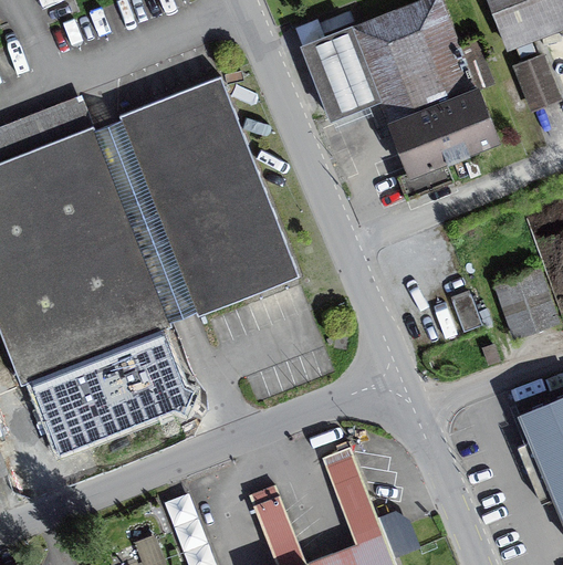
[(438,0),(420,0),(301,46),(330,119),(376,101),(377,104),(368,107),(377,128),(385,125),(404,173),(394,177),(403,200),(450,182),(442,161),(493,142),(473,91),(490,84),(473,43),(458,50),(438,0)]
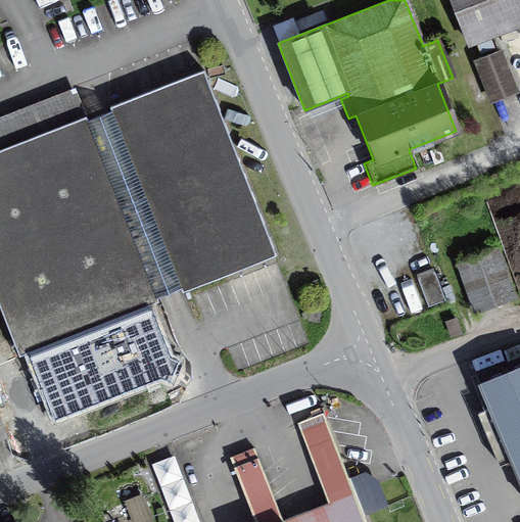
[(519,0),(450,0),(467,43),(519,21),(519,0)]
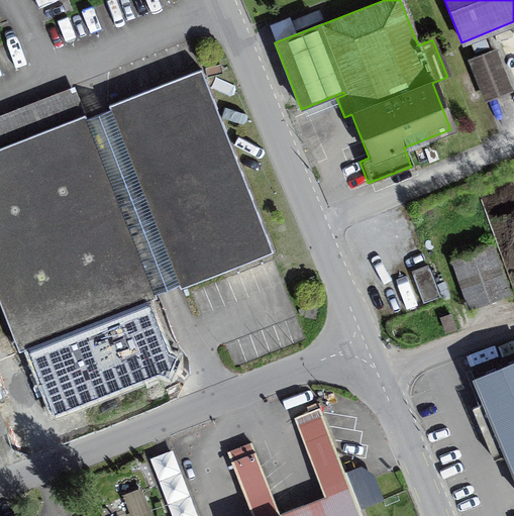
[(492,53),(469,62),(484,99),(507,90),(492,53)]
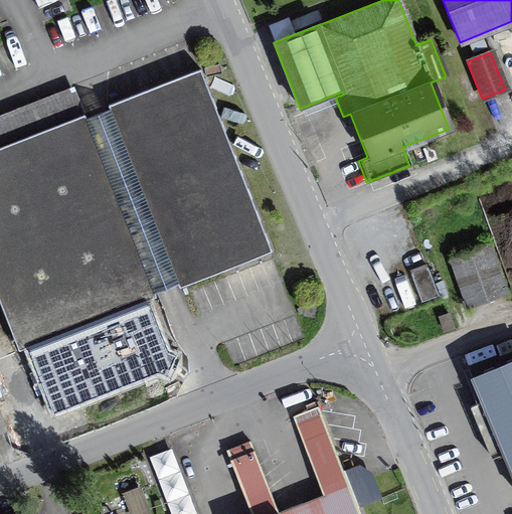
[(176,284),(178,288),(270,252),(198,69),(106,106),(108,110),(83,119),(152,293),(176,284)]
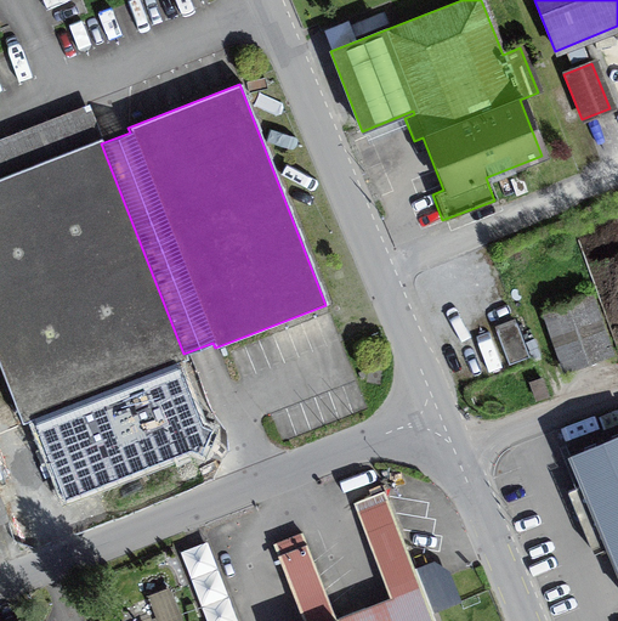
[(32,418),(35,428),(177,372),(175,363),(186,359),(183,354),(101,144),(100,140),(0,179),(0,371),(21,423),(32,418)]
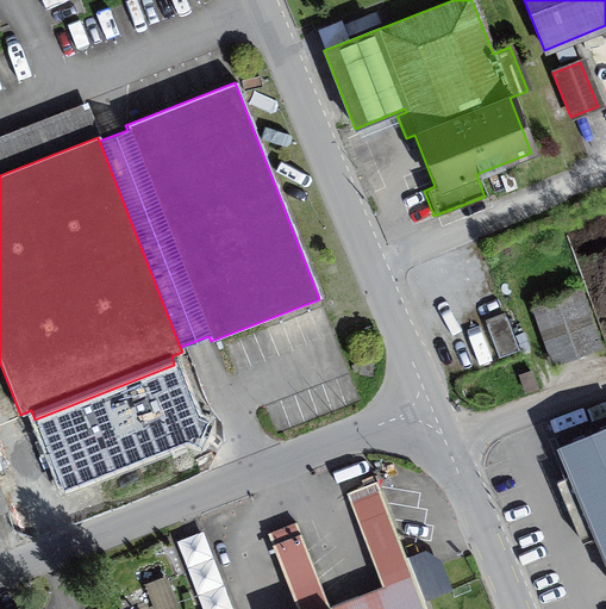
[(576,291),(531,308),(551,364),(597,348),(576,291)]
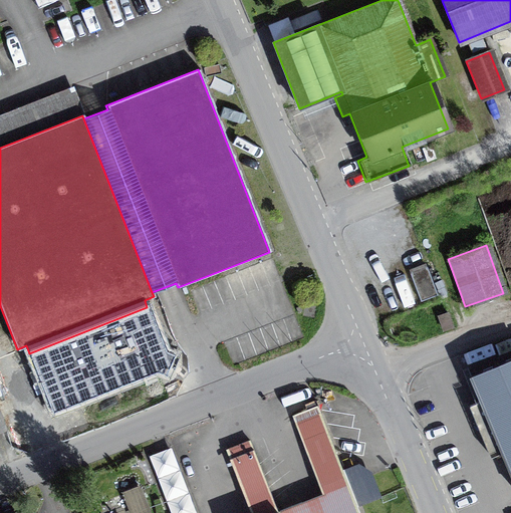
[(426,267),(408,274),(418,302),(436,295),(426,267)]
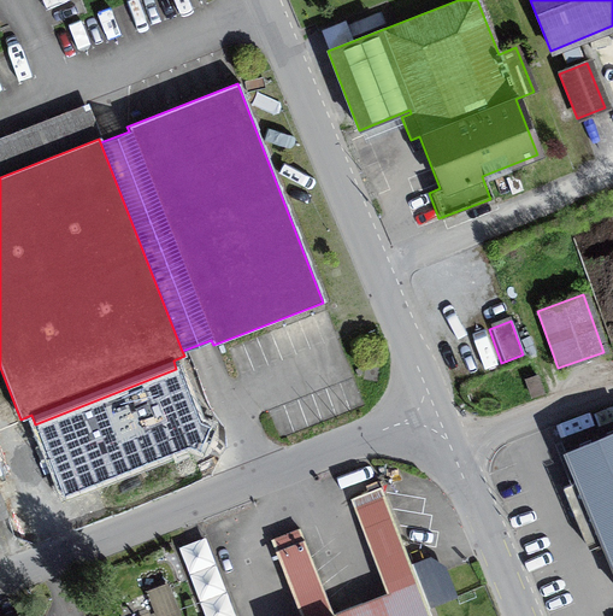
[(196,421),(176,369),(35,424),(63,494),(187,446),(198,450),(207,426),(196,421)]
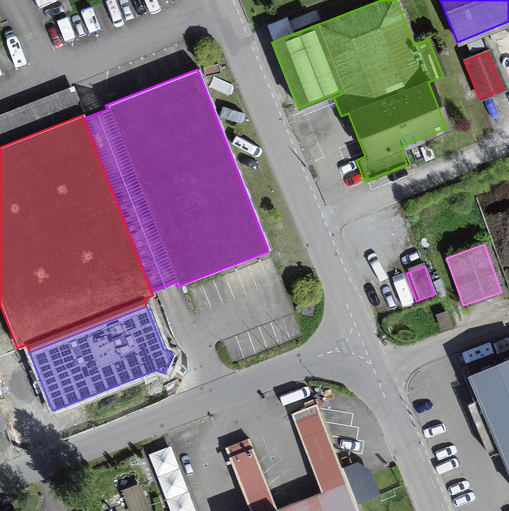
[(508,355),(466,374),(508,475),(508,355)]
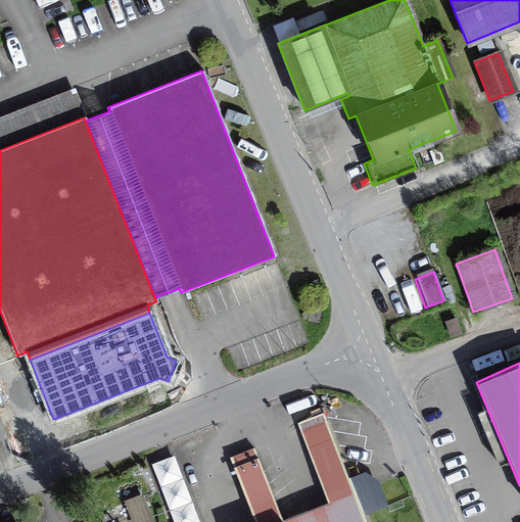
[(253,449),(228,460),(252,521),(364,521),(360,512),(379,504),(370,483),(362,478),(348,484),(321,414),(298,423),(326,495),(329,501),(280,520),(253,449)]
